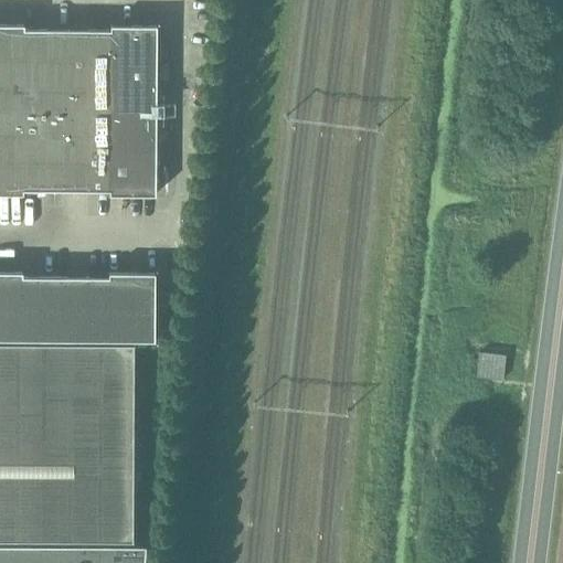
[(0,108),(24,109),(25,31),(25,27),(0,25),(0,108)]
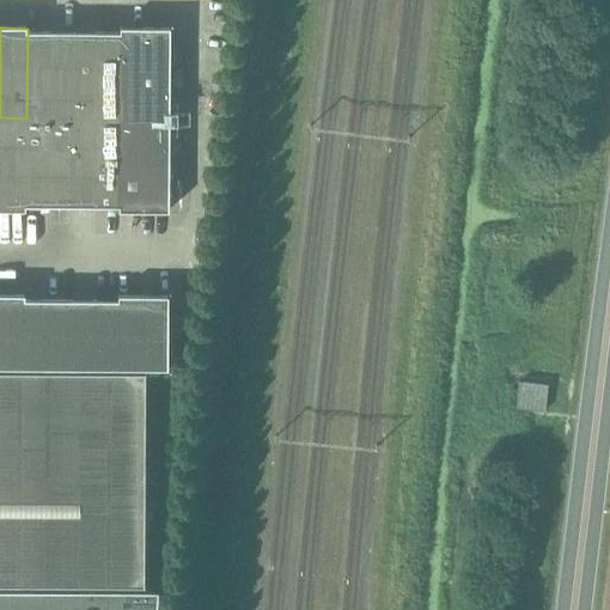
[(122,119),(122,30),(121,30),(121,35),(75,34),(74,119),(122,119)]
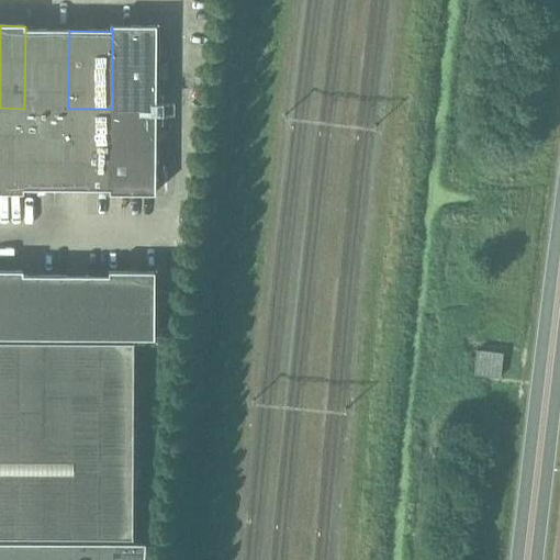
[(156,110),(156,28),(112,28),(112,109),(156,110)]
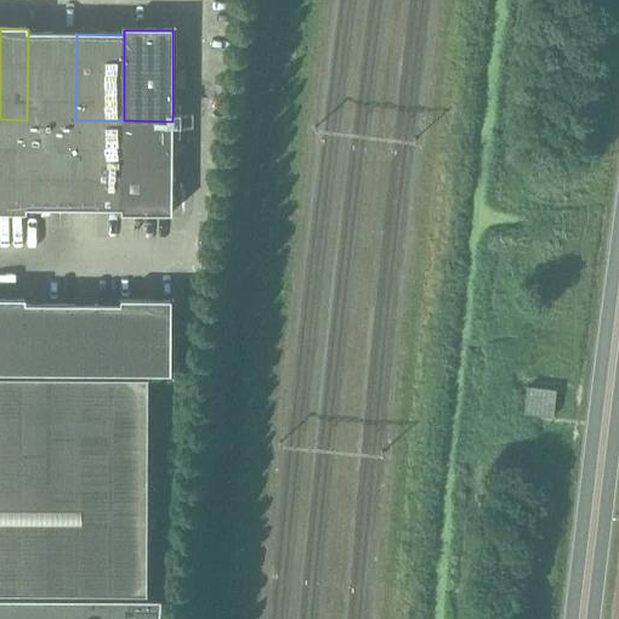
[(75,120),(77,34),(28,34),(27,120),(75,120)]
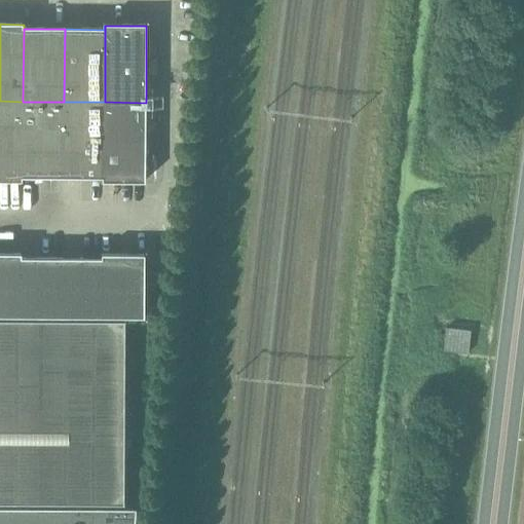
[(0,182),(23,182),(23,178),(23,102),(0,101),(0,182)]
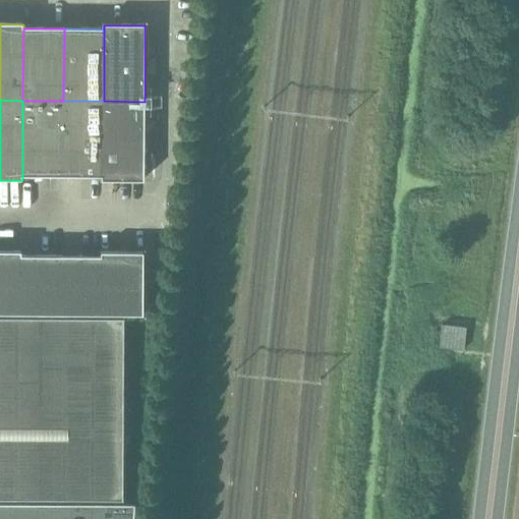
[(62,177),(63,101),(22,101),(22,176),(62,177)]
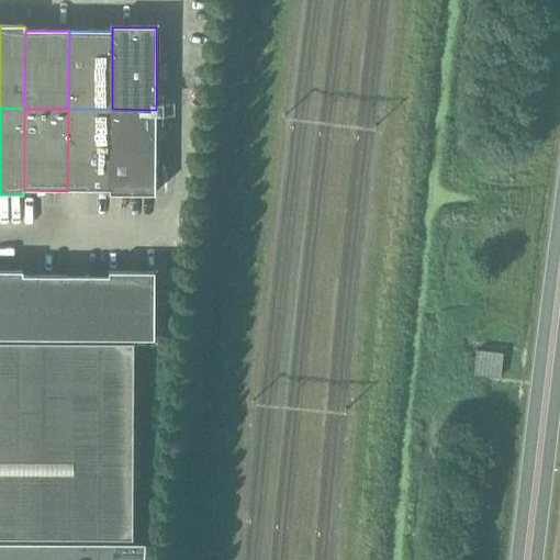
[(111,196),(112,109),(68,109),(67,191),(110,191),(110,196),(111,196)]
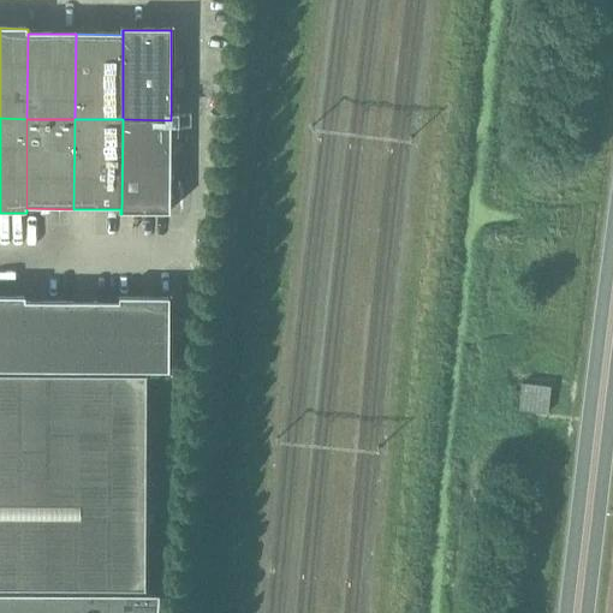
[(170,214),(171,120),(123,119),(121,214),(170,214)]
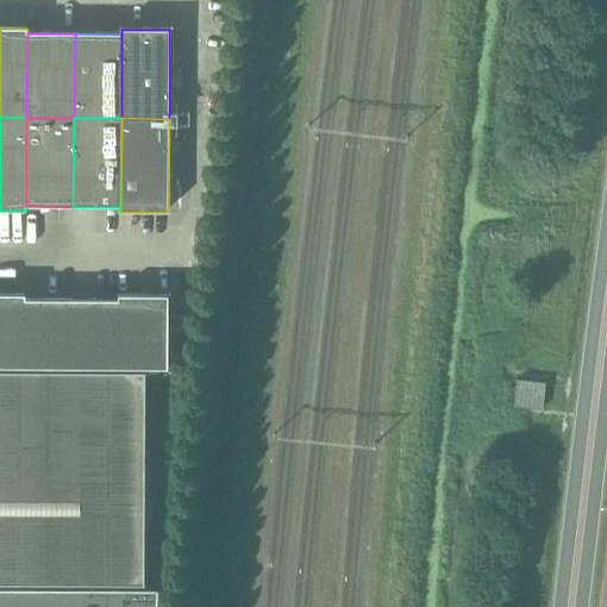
[(0,368),(24,369),(25,295),(0,295),(0,368)]
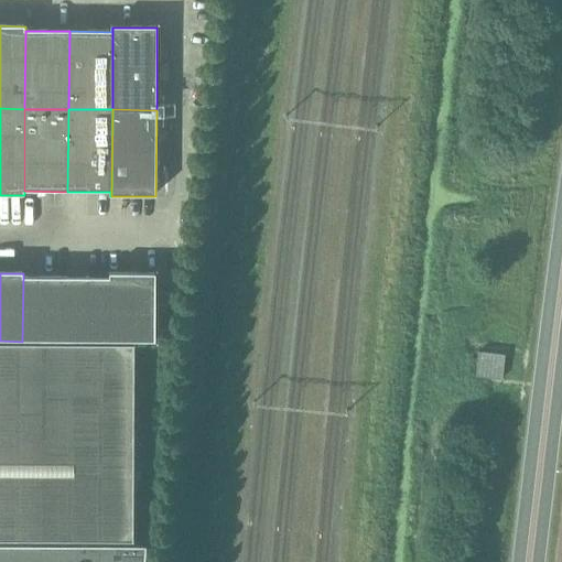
[(88,342),(89,279),(23,278),(23,273),(22,342),(88,342)]
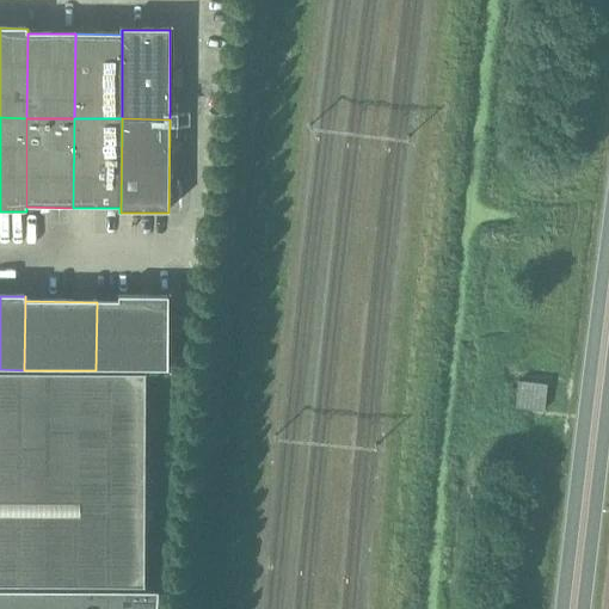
[(168,370),(168,297),(118,297),(118,302),(97,302),(96,370),(168,370)]
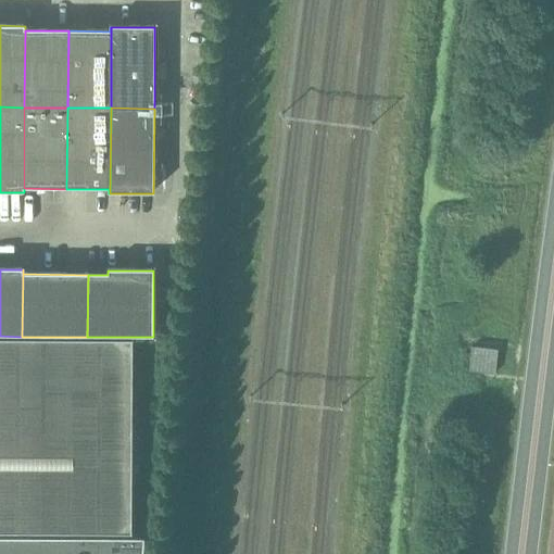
[(0,533),(131,534),(133,340),(0,339),(0,533)]
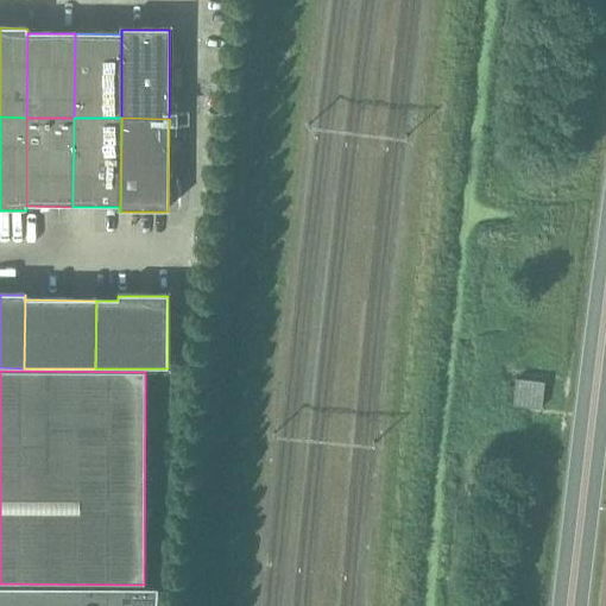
[(542,411),(545,384),(518,380),(515,406),(542,411)]
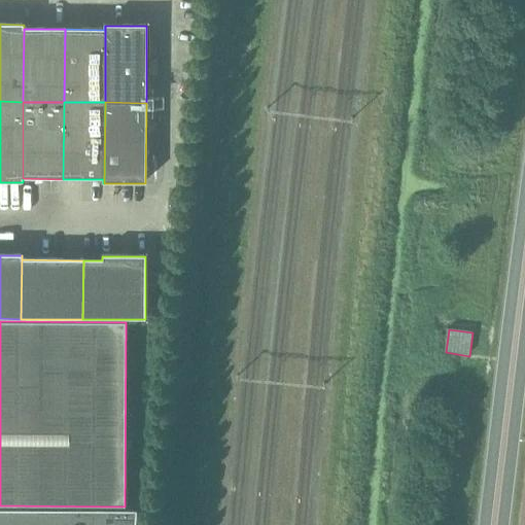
[(30,524),(31,511),(6,511),(5,524),(30,524)]
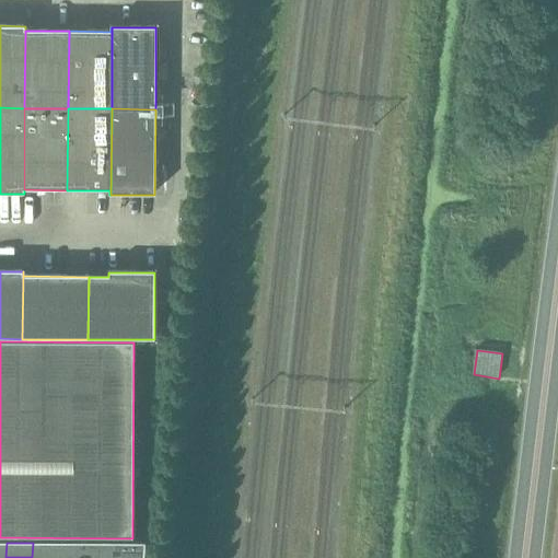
[(59,557),(59,543),(33,543),(32,557),(59,557)]
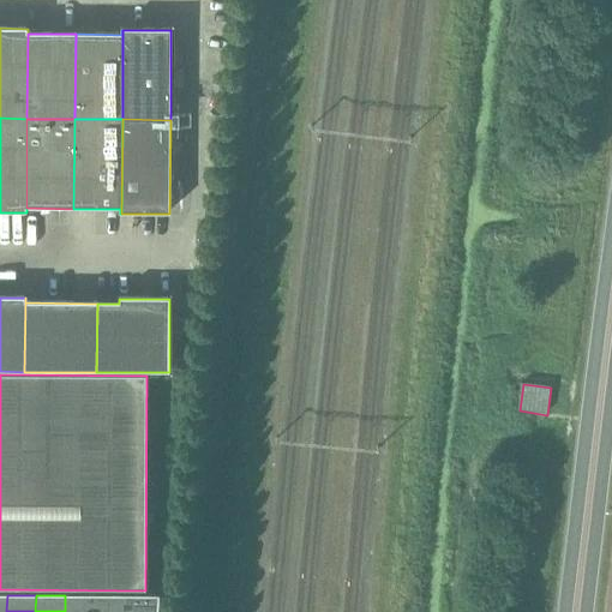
[(94,611),(94,595),(65,595),(65,611),(94,611)]
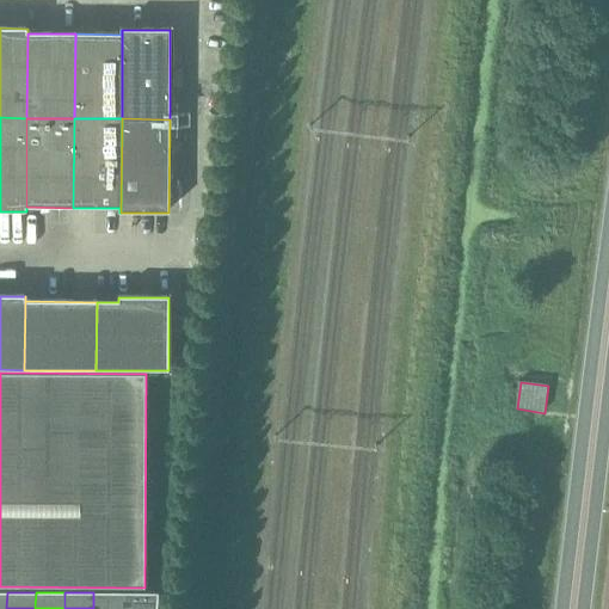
[(122,608),(122,592),(93,592),(93,608),(122,608)]
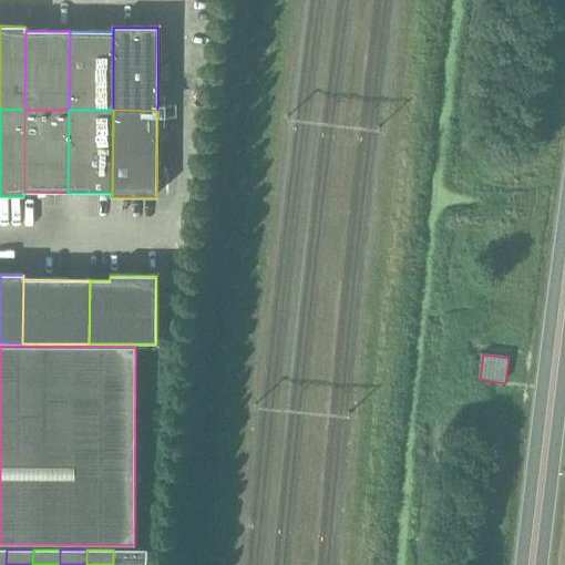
[(145,564),(147,550),(113,550),(113,564),(145,564)]
